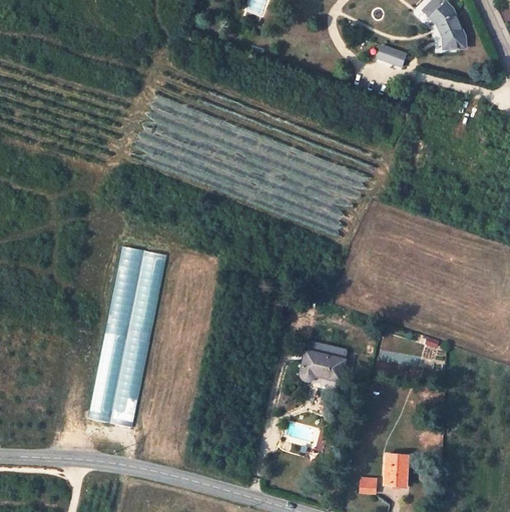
[(442,1),(441,0),(430,0),(421,9),(427,15),(435,22),(441,37),(442,47),(463,46),(462,36),(450,8),(442,1)]
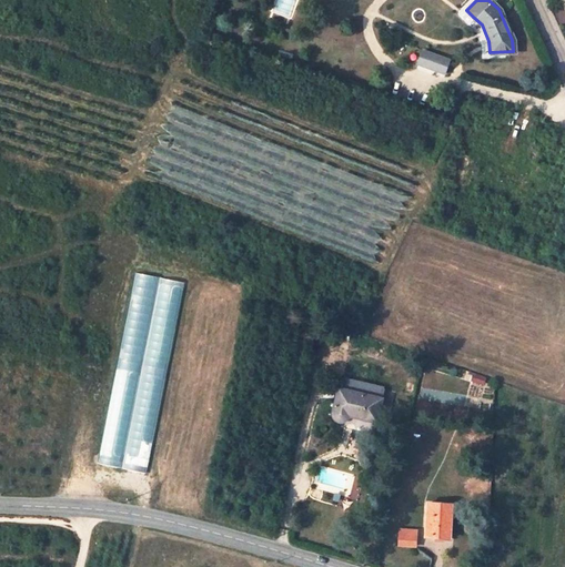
[(445,59),(420,50),(415,63),(441,71),(445,59)]
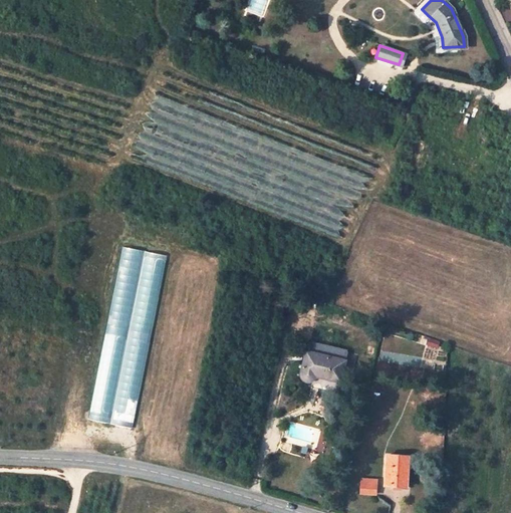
[(134,427),(161,254),(117,247),(90,420),(134,427)]
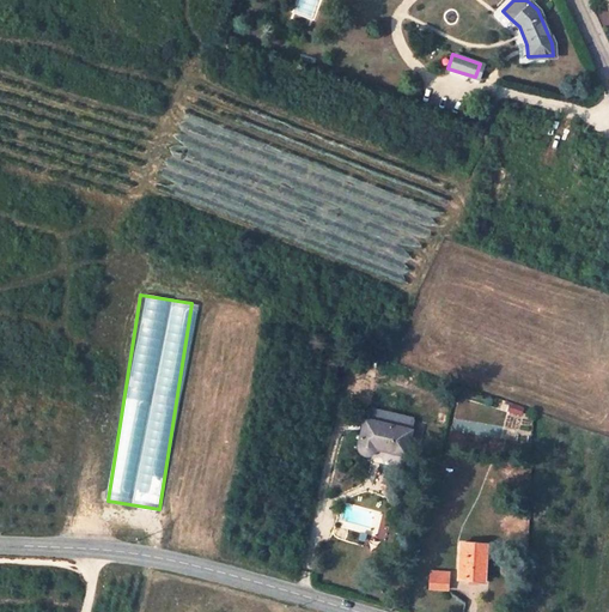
[(410,418),(365,407),(357,447),(357,448),(357,450),(358,452),(360,454),(363,454),(366,454),(370,453),(372,450),(373,448),(376,449),(403,455),(410,418)]
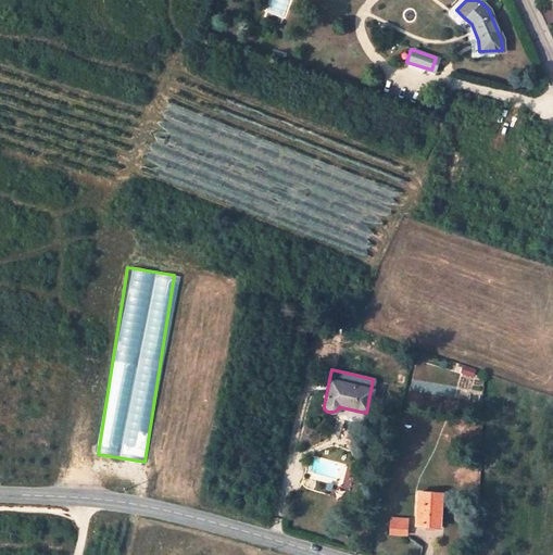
[(439,515),(440,492),(416,491),(414,524),(435,525),(435,515),(439,515)]
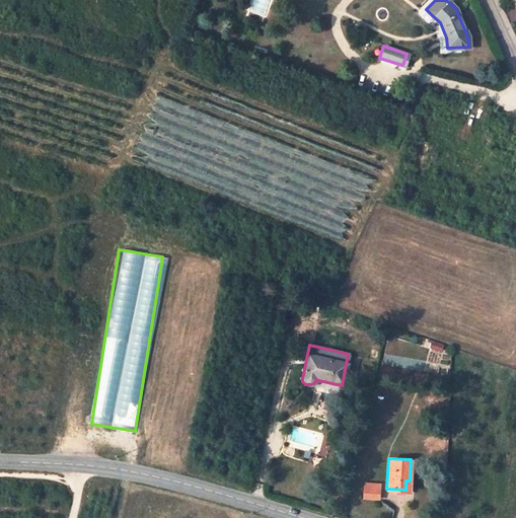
[(380,499),(380,483),(363,483),(362,499),(380,499)]
